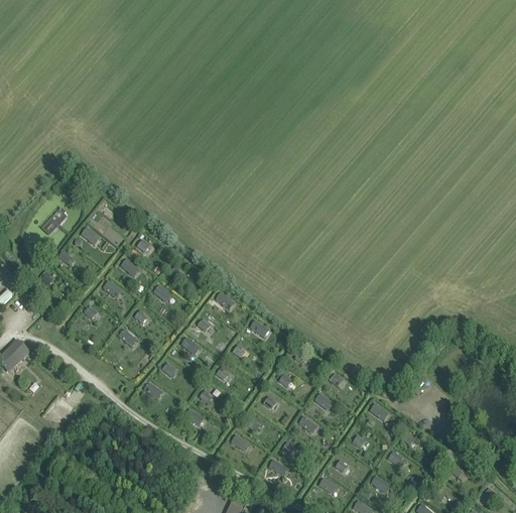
[(97,235),(87,227),(82,233),(92,241),(97,235)]
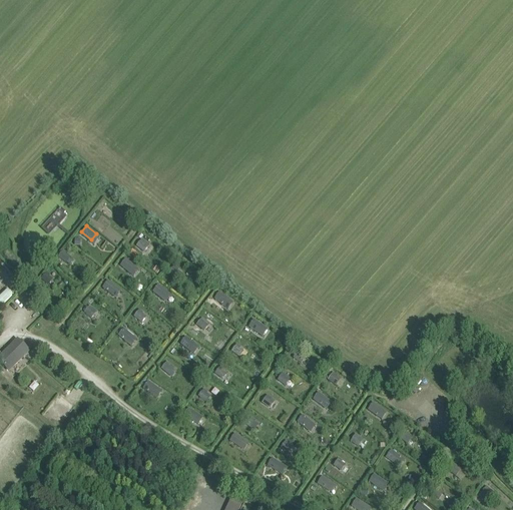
[(136,243),(144,249),(150,242),(142,236),(136,243)]
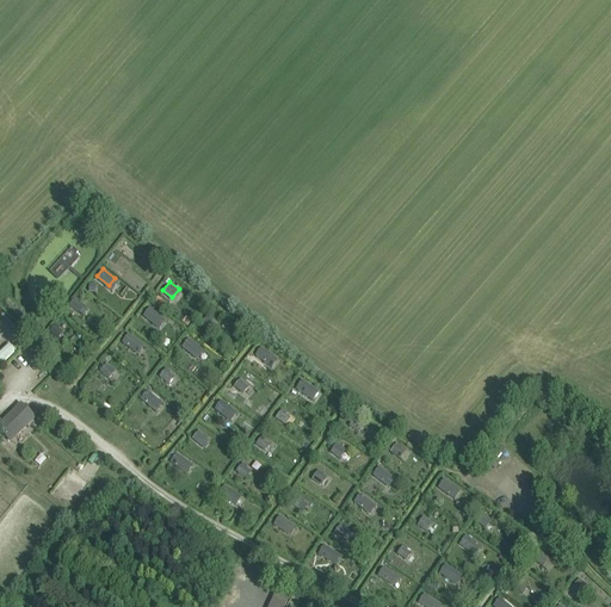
[(69,303),(84,314),(88,307),(74,296),(69,303)]
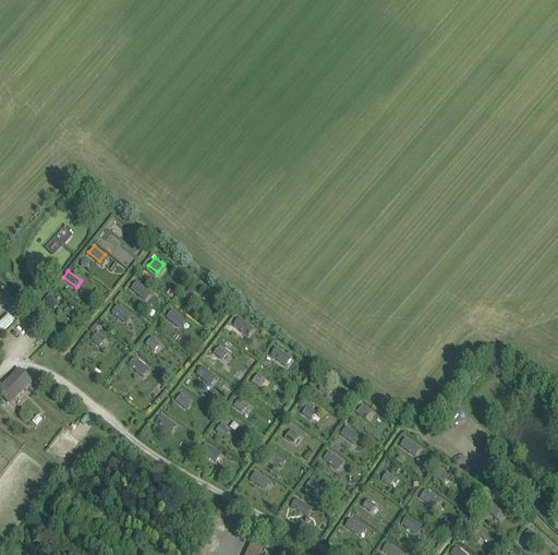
[(136,280),(131,287),(142,296),(147,289),(136,280)]
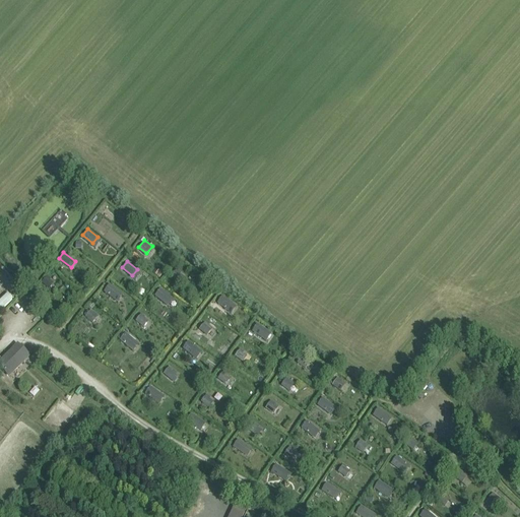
[(171,274),(179,280),(184,274),(180,271),(181,269),(177,266),(171,274)]
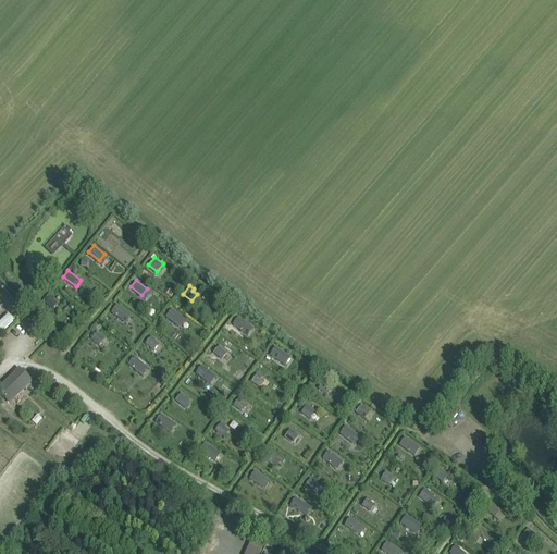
[(56,296),(50,293),(44,300),(52,307),(58,300),(53,298),(56,296)]
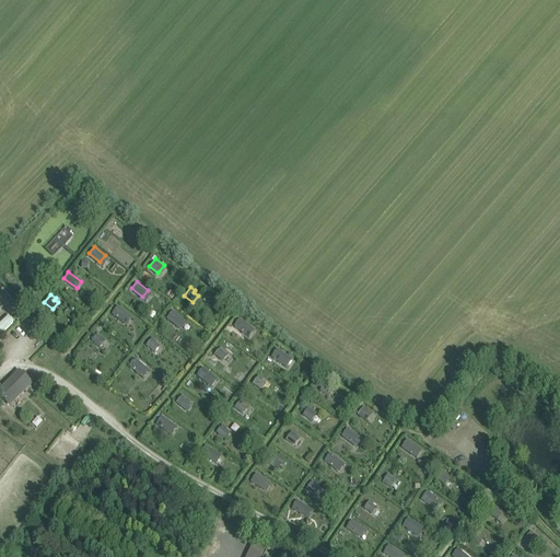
[(118,304),(113,312),(123,320),(129,312),(118,304)]
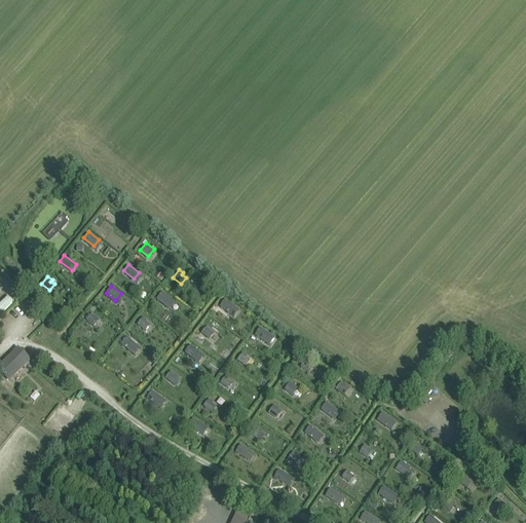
[(162,290),(157,297),(165,304),(172,297),(162,290)]
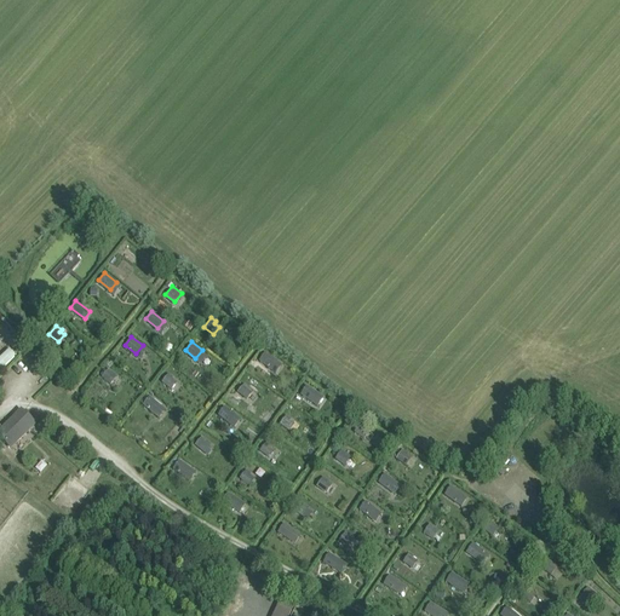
[(258,363),(268,370),(273,364),(268,360),(270,358),(265,355),(258,363)]
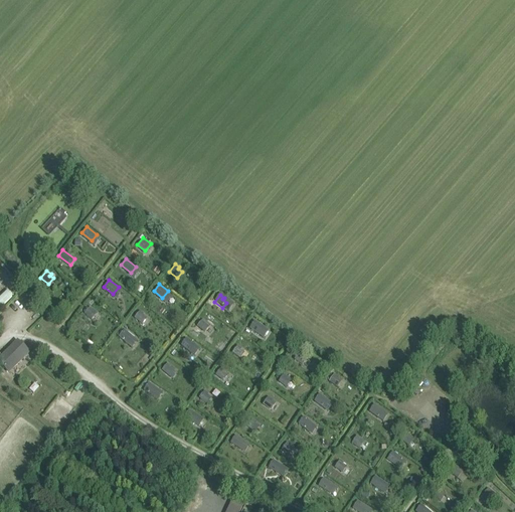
[(83,311),(92,317),(96,312),(93,309),(94,308),(90,304),(83,311)]
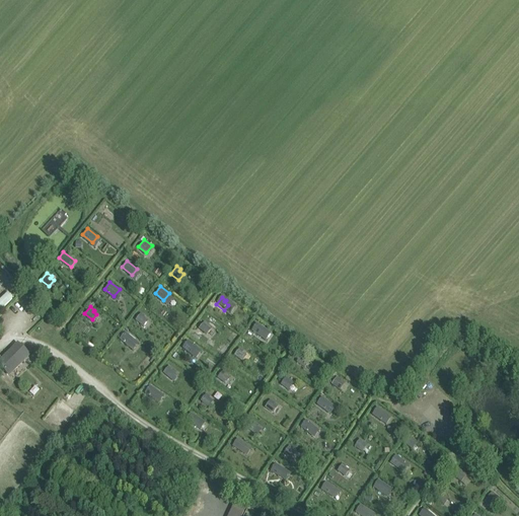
[(141,310),(136,317),(144,324),(148,319),(144,316),(146,314),(141,310)]
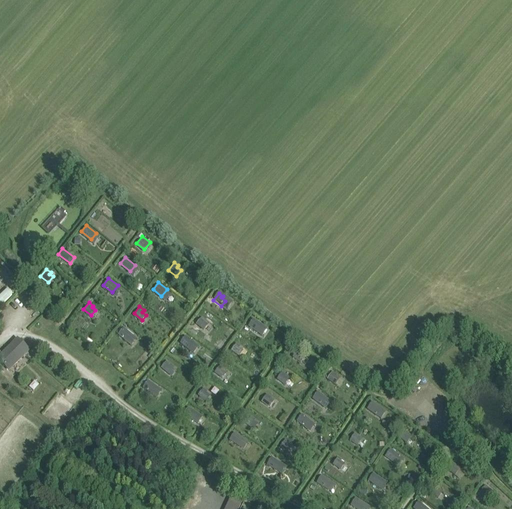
[(201,316),(196,322),(205,329),(210,323),(201,316)]
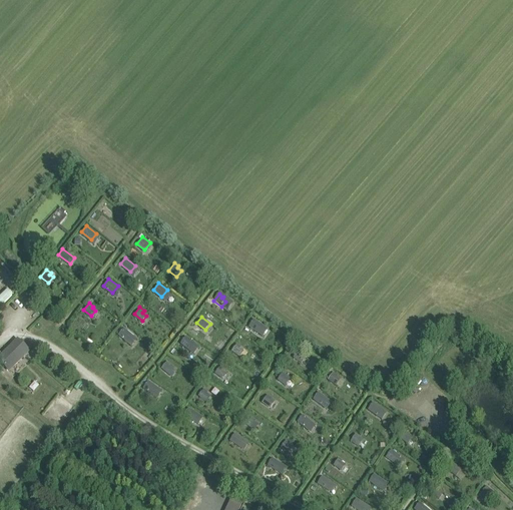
[(253,318),(248,325),(259,332),(264,326),(253,318)]
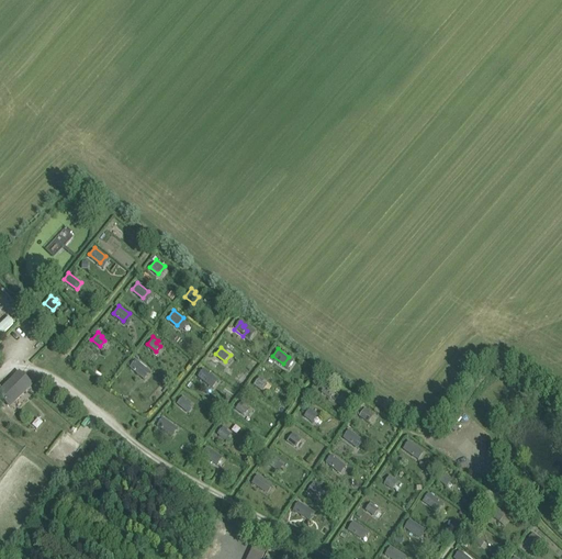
[(135,358),(130,365),(139,375),(146,368),(135,358)]
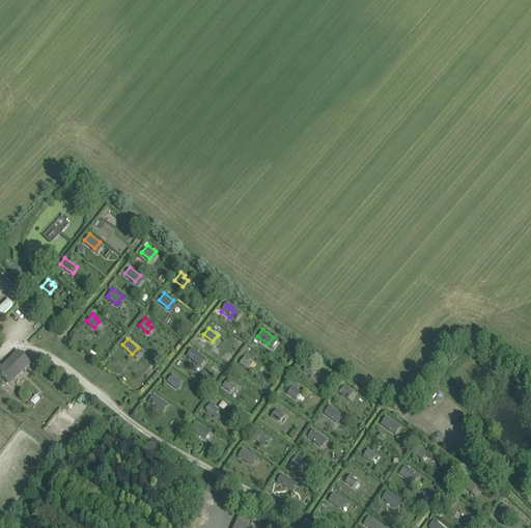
[(192,346),(187,354),(197,362),(202,355),(192,346)]
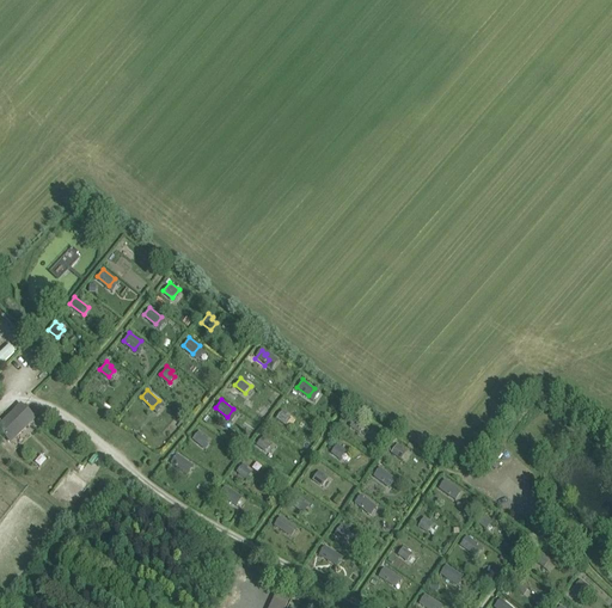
[(16,409),(5,419),(0,423),(0,428),(11,438),(34,416),(24,406),(18,412),(16,409)]
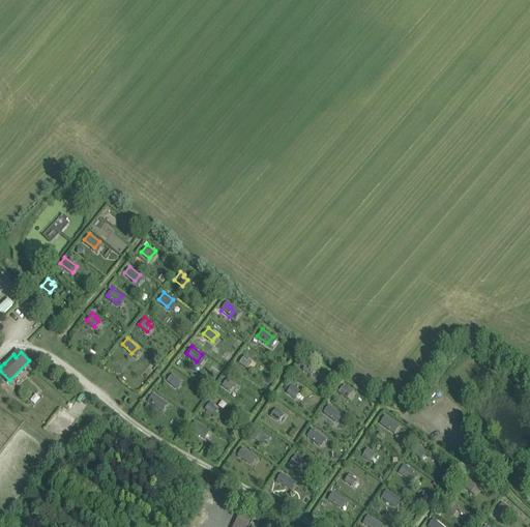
[(238,360),(247,367),(252,360),(247,357),(249,355),(244,352),(238,360)]
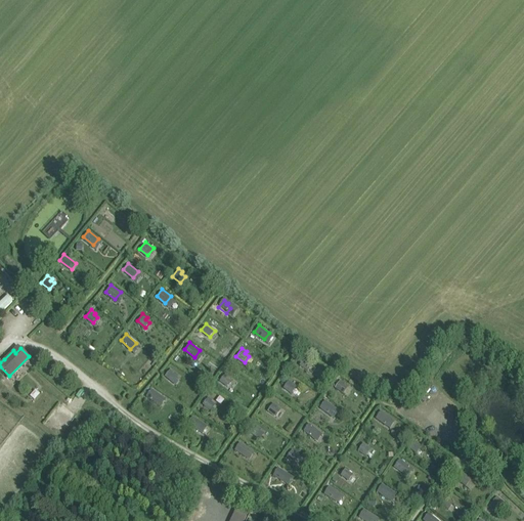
[(299,363),(307,368),(311,362),(308,360),(309,358),(305,355),(299,363)]
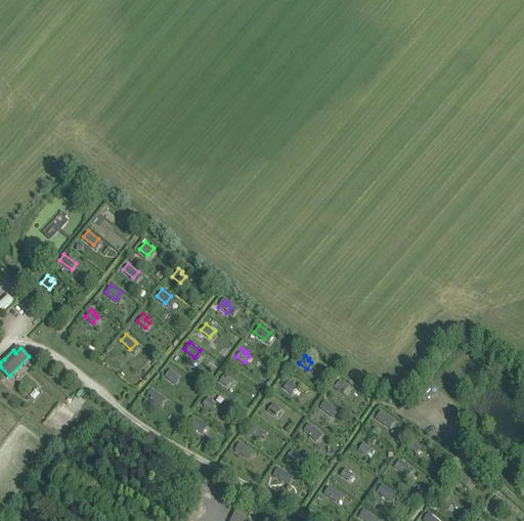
[(165,375),(173,381),(178,376),(174,372),(175,371),(171,366),(165,375)]
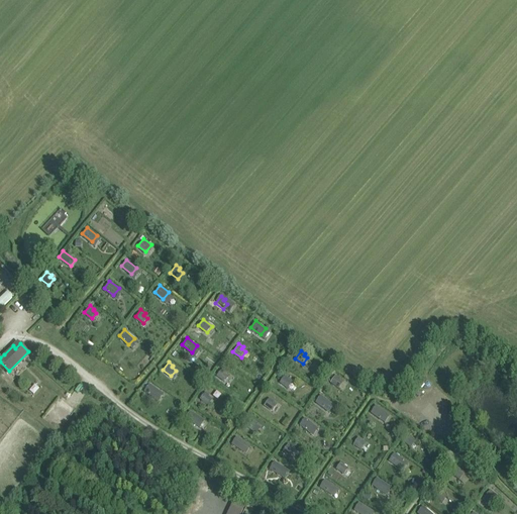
[(216,374),(225,380),(229,374),(225,372),(226,370),(222,367),(216,374)]
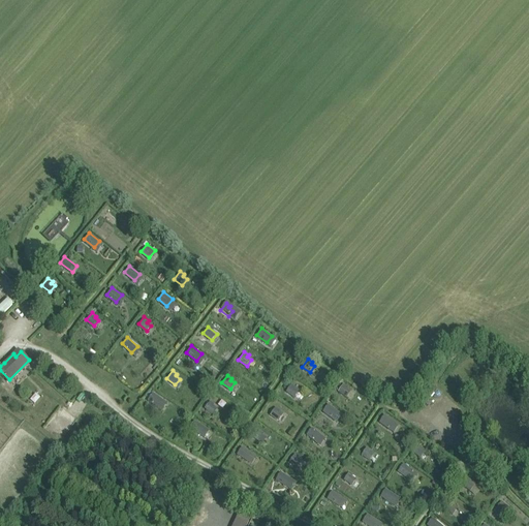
[(338,390),(346,396),(350,390),(347,387),(348,384),(343,381),(338,390)]
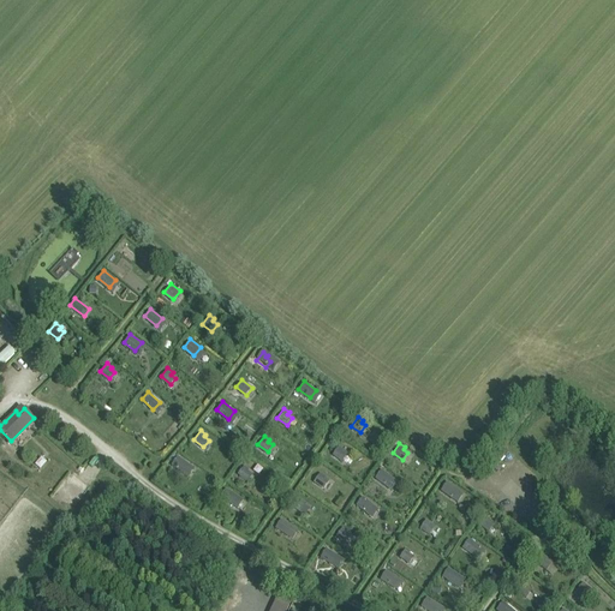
[(348,454),(338,444),(332,451),(342,461),(348,454)]
